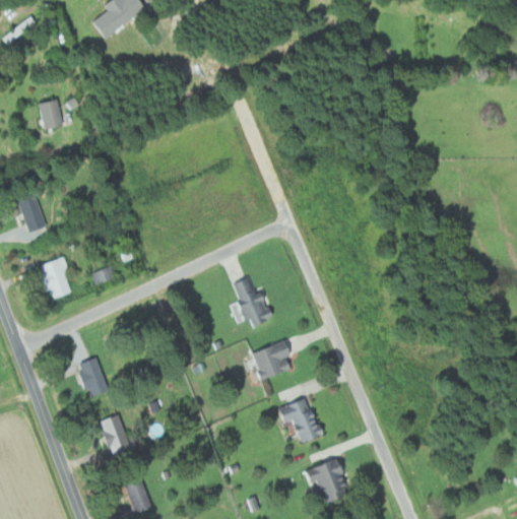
[(111,0),(104,6),(107,11),(92,21),(105,38),(145,9),(138,0),(111,0)]
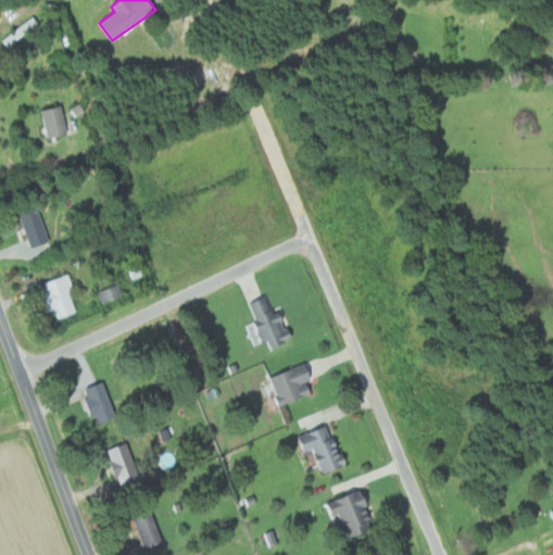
[(8,34),(12,40),(37,25),(33,19),(8,34)]
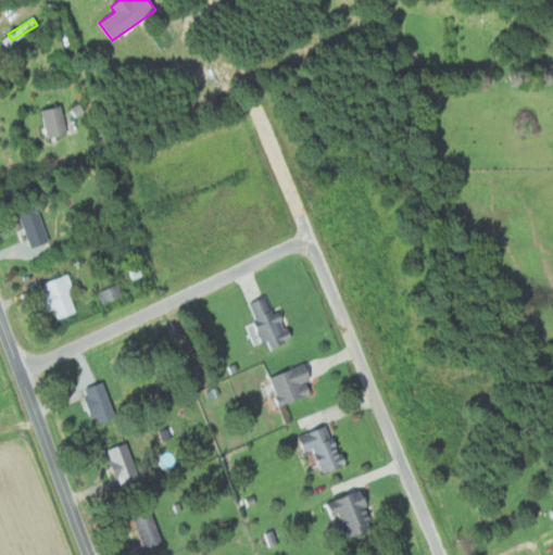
[(216,89),(229,84),(223,71),(210,76),(216,89)]
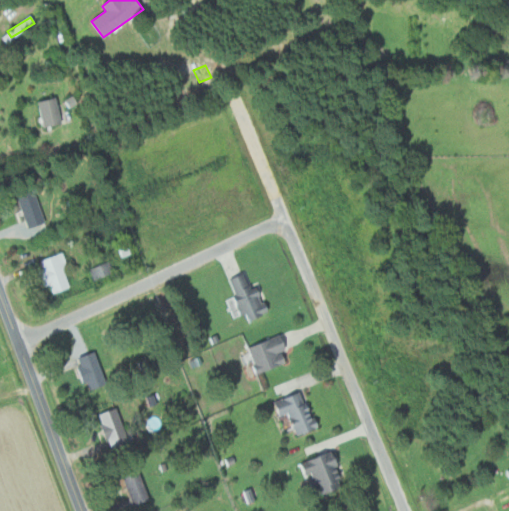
[(61,125),(55,99),(38,102),(44,129),(61,125)]
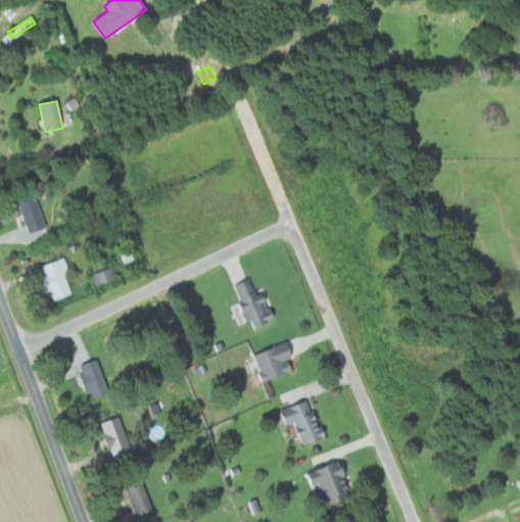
[(29,234),(43,229),(31,196),(16,201),(29,234)]
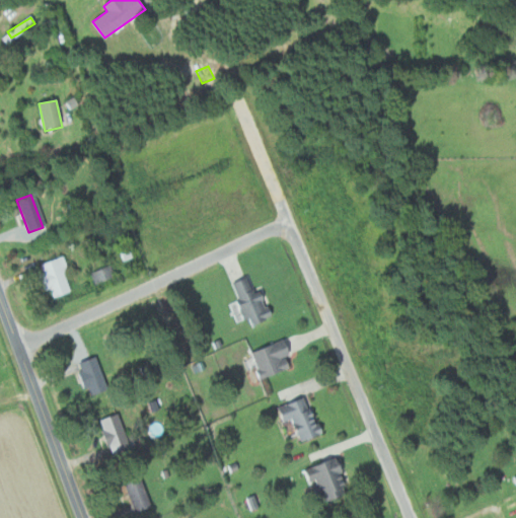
[(53,298),(71,293),(62,259),(41,264),(43,274),(39,275),(44,291),(51,290),(53,298)]
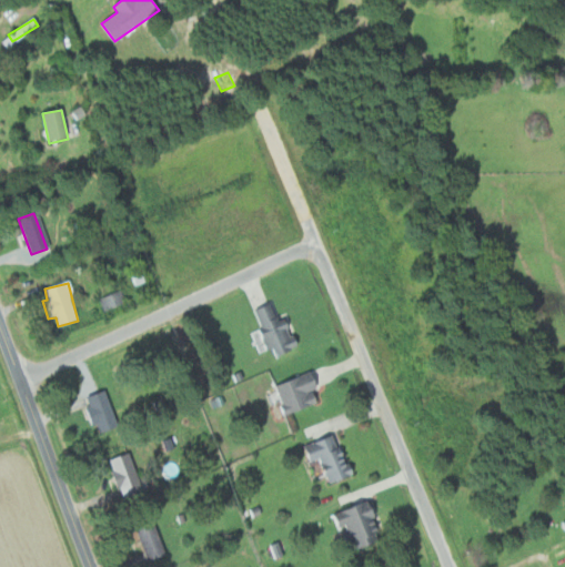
[(276,319),(270,304),(252,312),(273,358),(298,347),(283,316),(276,319)]
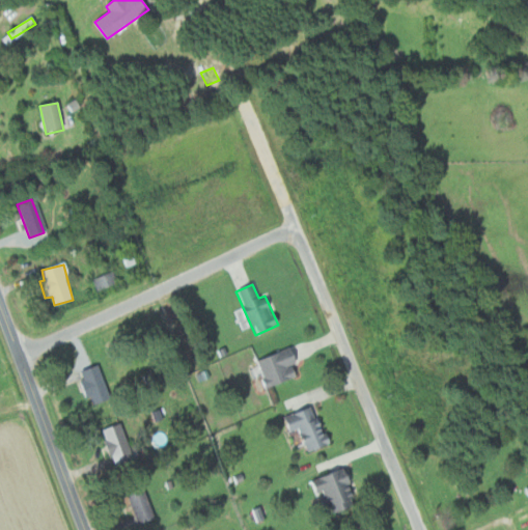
[(257,359),(265,388),(296,380),(293,365),(297,364),(293,350),(257,359)]
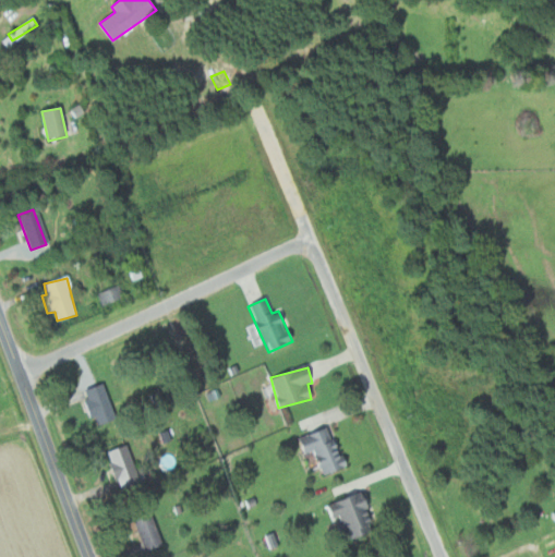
[(82,391),(95,428),(116,421),(103,384),(82,391)]
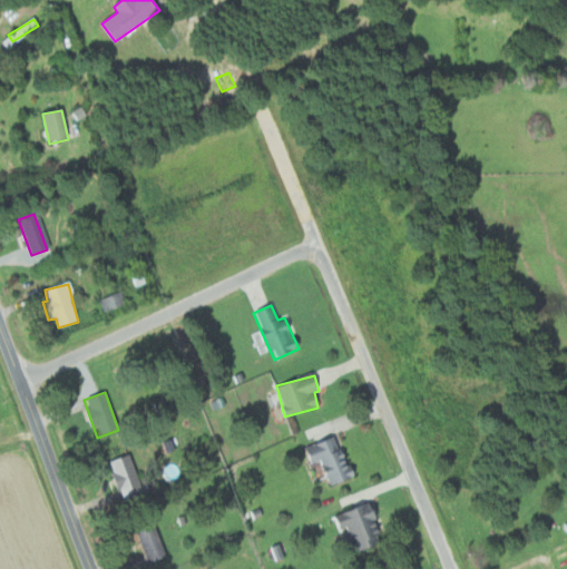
[(331,488),(353,478),(334,437),(305,450),(312,464),(319,462),(331,488)]
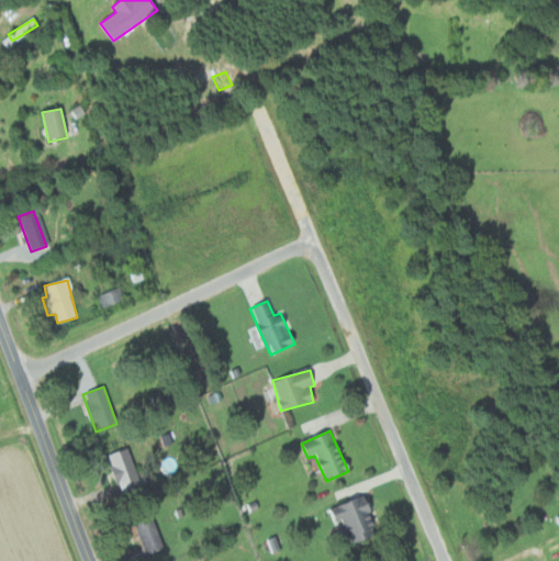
[(121,493),(142,486),(129,449),(108,456),(121,493)]
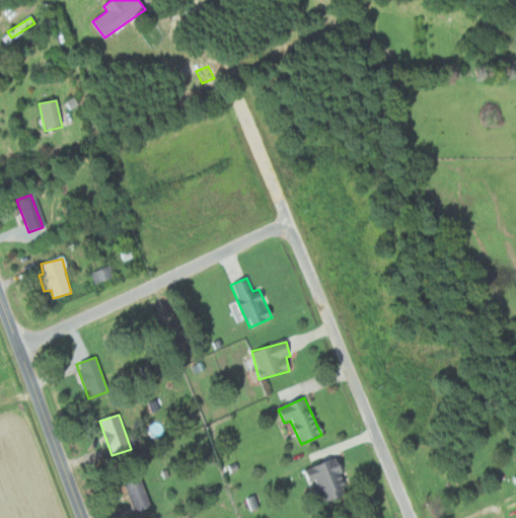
[(311,484),(320,506),(351,494),(336,457),(302,471),(307,486),(311,484)]
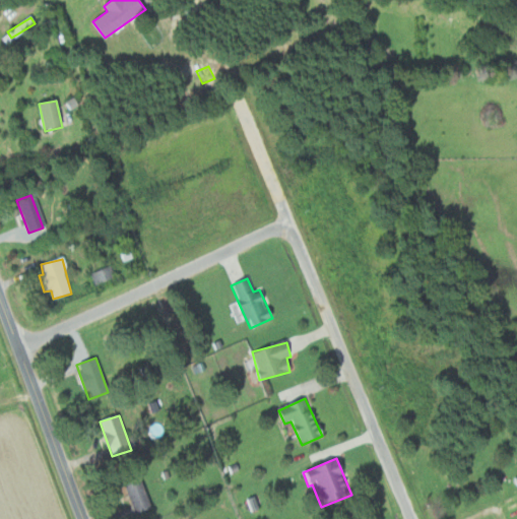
[(136,515),(152,509),(141,480),(126,485),(136,515)]
